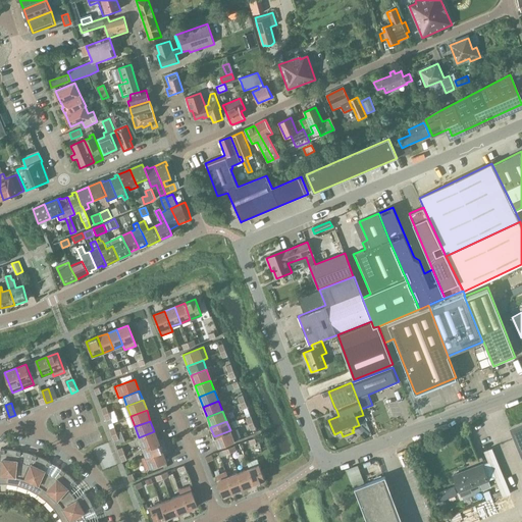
[(230,430),(214,436),(218,448),(239,440),(235,429),(230,430)]
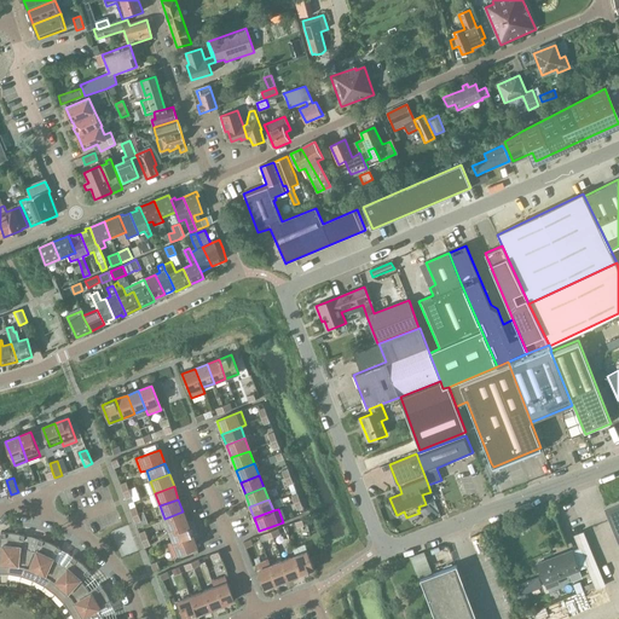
[(165,519),(169,531),(187,524),(183,512),(165,519)]
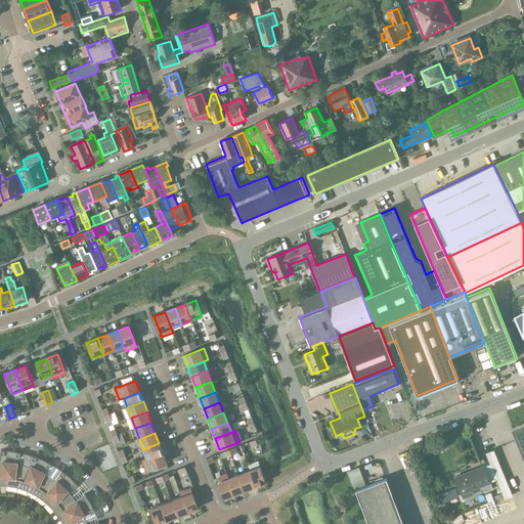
[(143,449),(147,459),(163,452),(159,443),(143,449)]
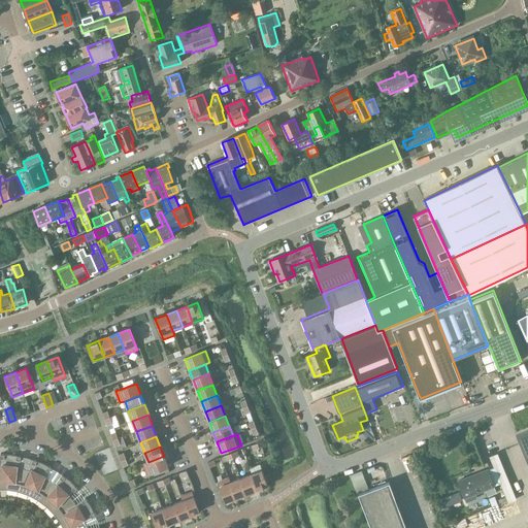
[(0,489),(7,490),(11,455),(5,455),(1,455),(1,459),(1,466),(0,465),(0,489)]
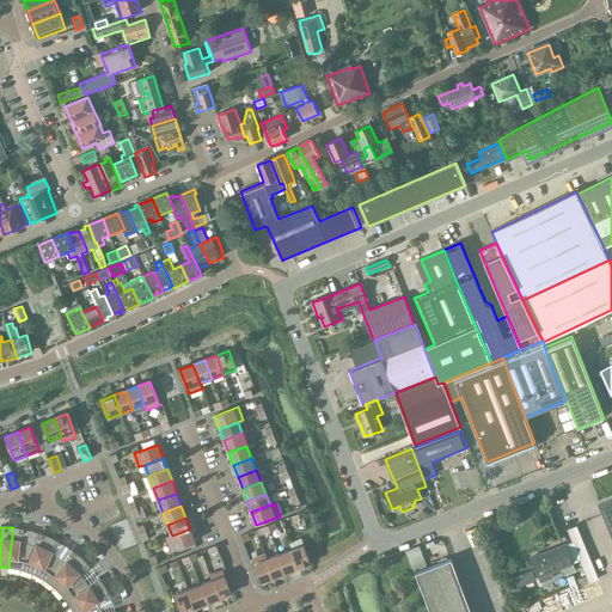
[(8,568),(22,570),(29,544),(22,543),(24,534),(25,530),(19,528),(13,527),(8,568)]
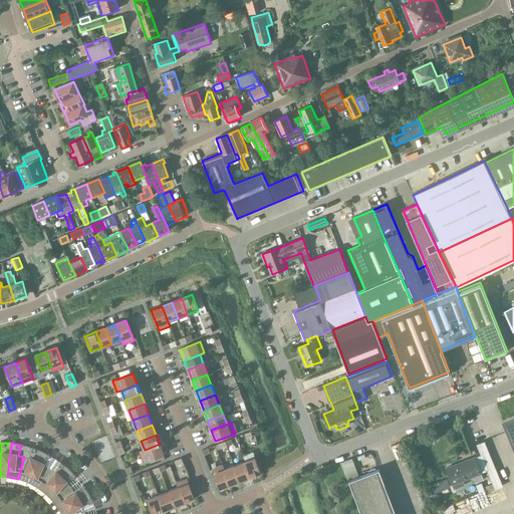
[(160,444),(145,450),(140,452),(144,463),(160,457),(164,455),(160,444)]
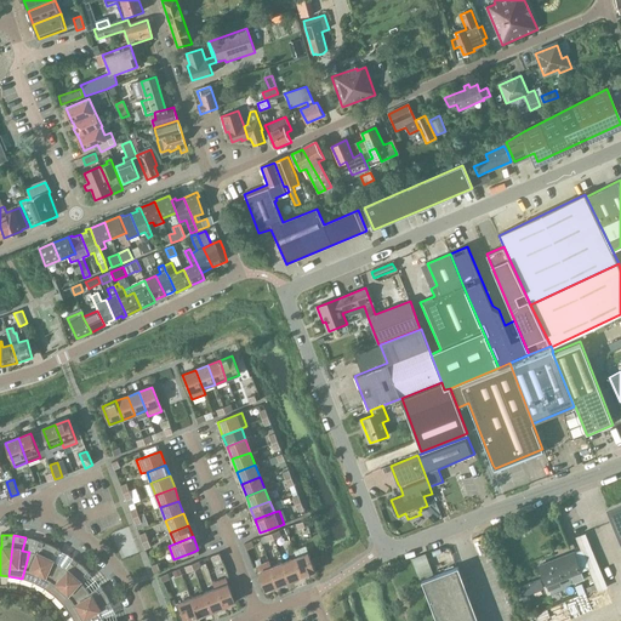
[(22,579),(34,582),(50,545),(44,543),(44,542),(39,541),(38,546),(35,553),(29,552),(22,579)]
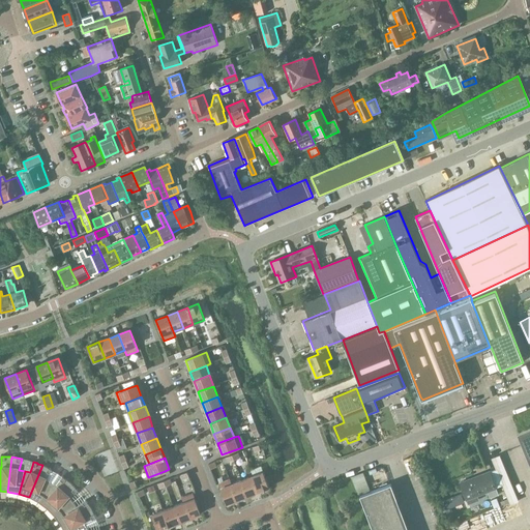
[(29,497),(38,502),(52,482),(47,480),(50,473),(50,474),(52,470),(49,468),(42,465),(29,497)]
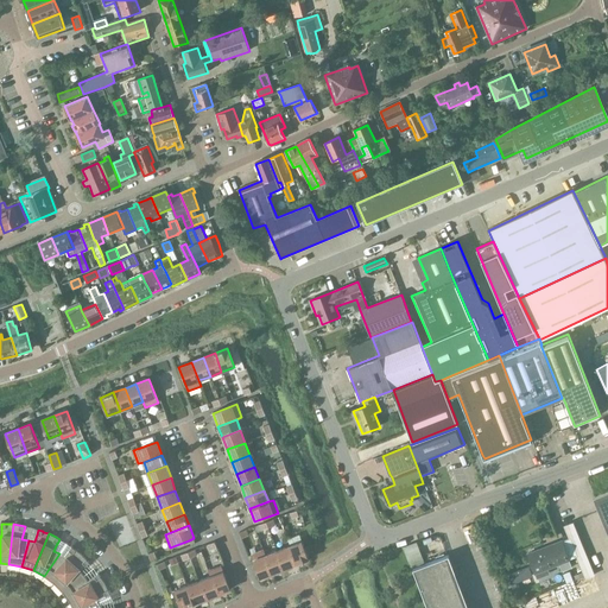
[(302,542),(289,546),(296,565),(309,561),(304,549),(302,542)]
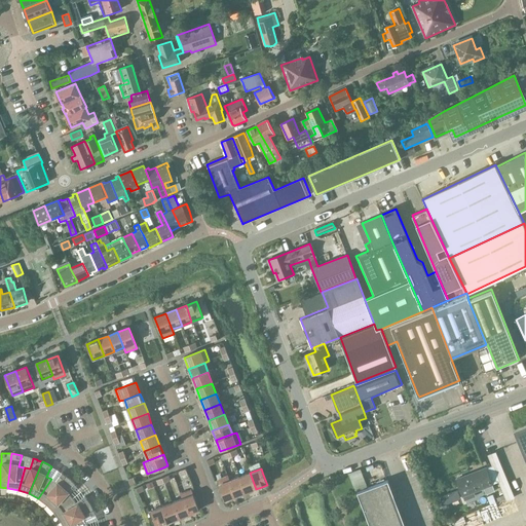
[(485,468),(456,479),(459,488),(463,497),(475,493),(484,490),(486,495),(494,492),(492,486),(485,468)]
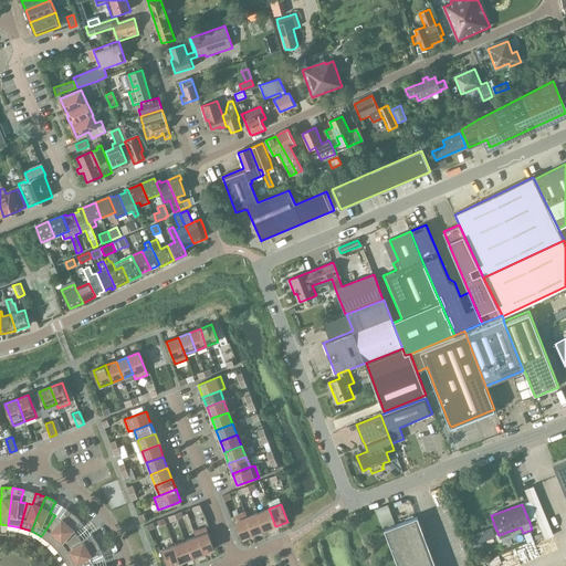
[(41,536),(51,544),(75,516),(71,512),(66,509),(64,513),(60,519),(55,515),(41,536)]
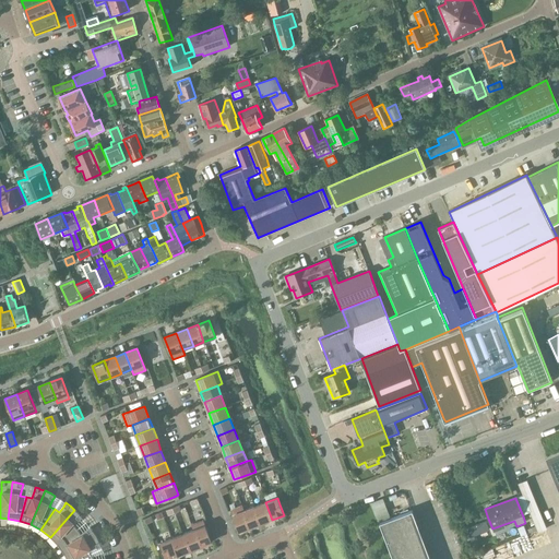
[(265,502),(256,507),(261,524),(272,520),(265,502)]
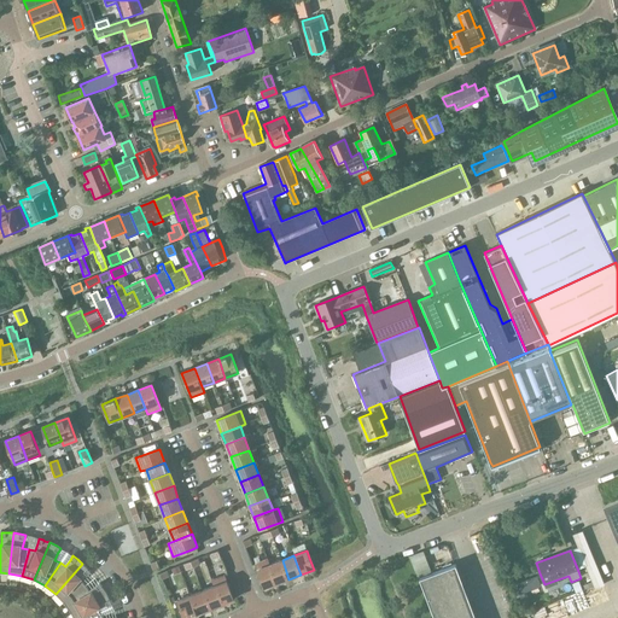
[(278,583),(270,565),(268,559),(255,565),(264,588),(278,583)]
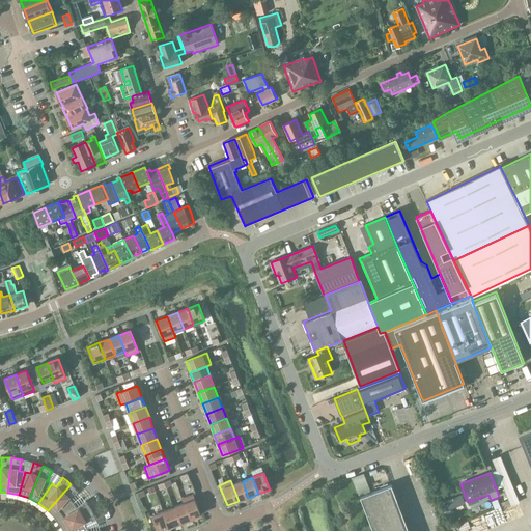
[(243,481),(232,485),(239,501),(248,498),(243,481)]
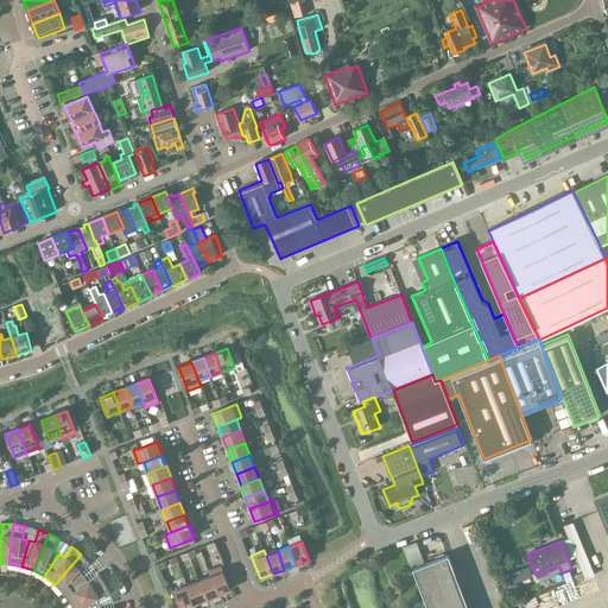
[(55,584),(63,594),(84,576),(80,571),(86,567),(89,563),(86,559),(81,555),(55,584)]
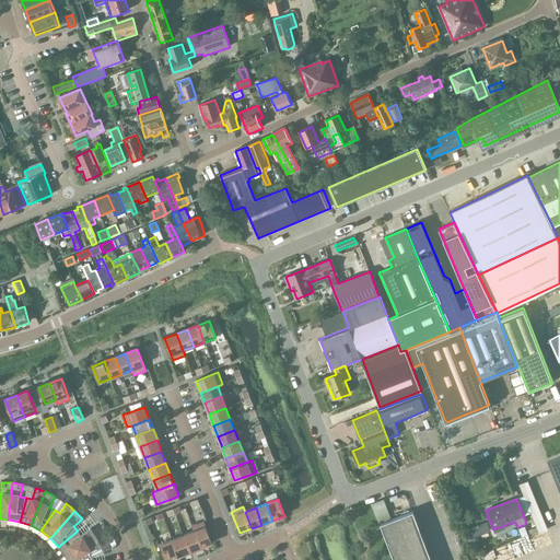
[(381,523),(387,539),(418,527),(412,513),(415,512),(415,511),(381,523)]
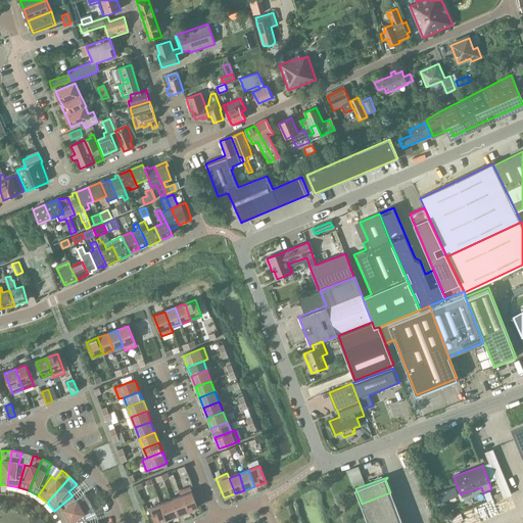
[(179,491),(181,496),(187,512),(198,508),(190,487),(179,491)]
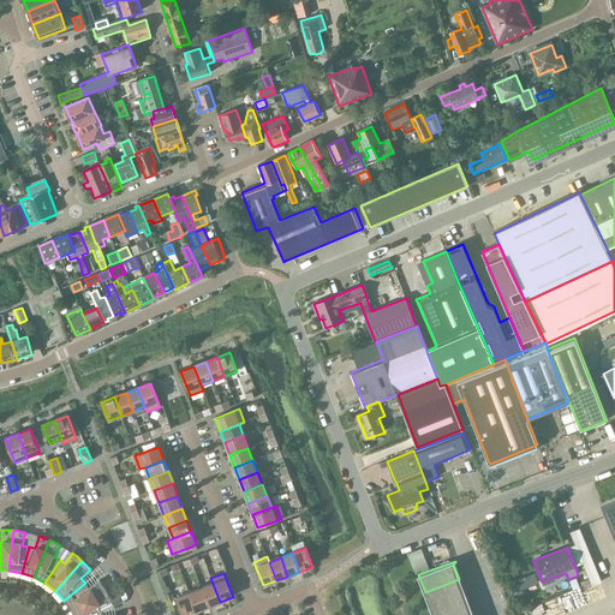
[(535,573),(514,581),(518,590),(521,589),(538,583),(535,573)]
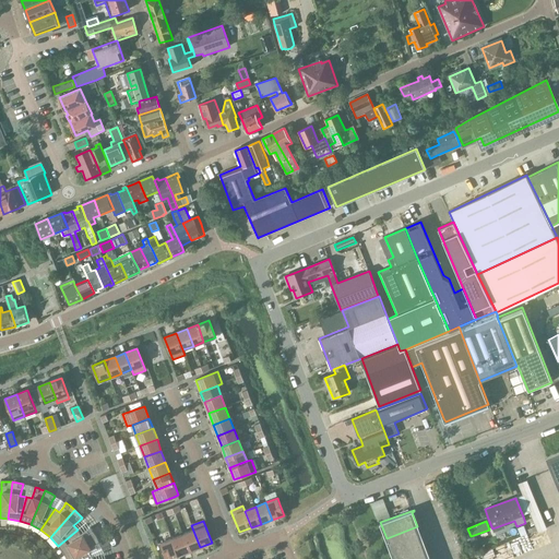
[(387,538),(392,554),(424,542),(417,526),(387,538)]
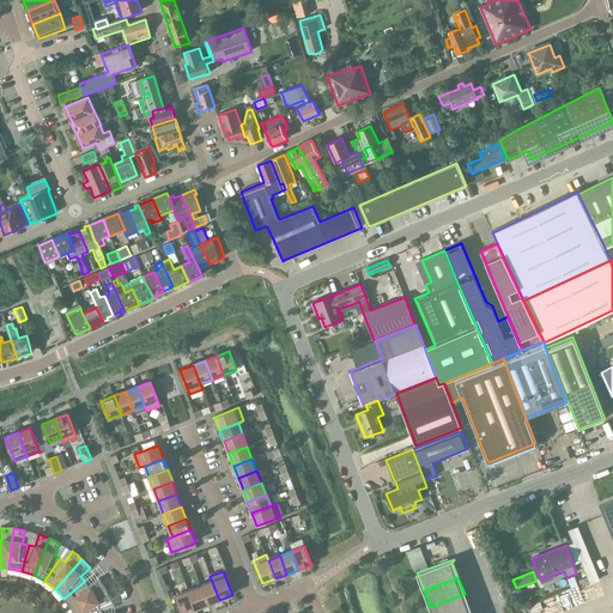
[(574,577),(568,580),(570,587),(571,589),(577,587),(574,577)]
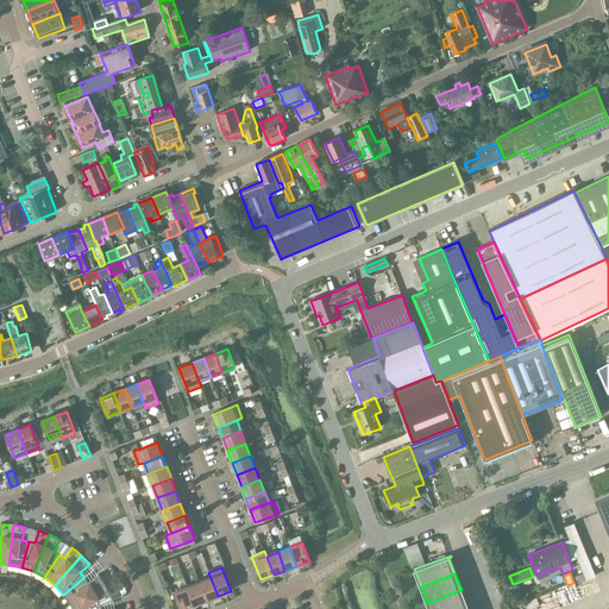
[(63,595),(70,606),(105,585),(101,579),(99,575),(94,578),(88,583),(85,577),(63,595)]
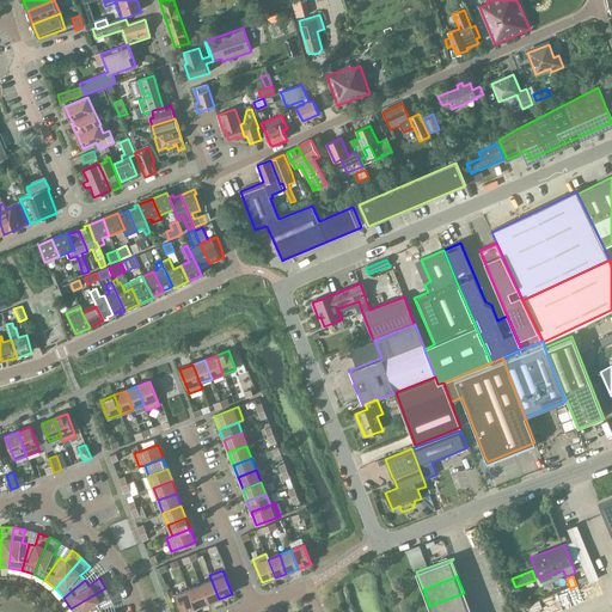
[(212,581),(200,586),(207,604),(219,599),(212,581)]
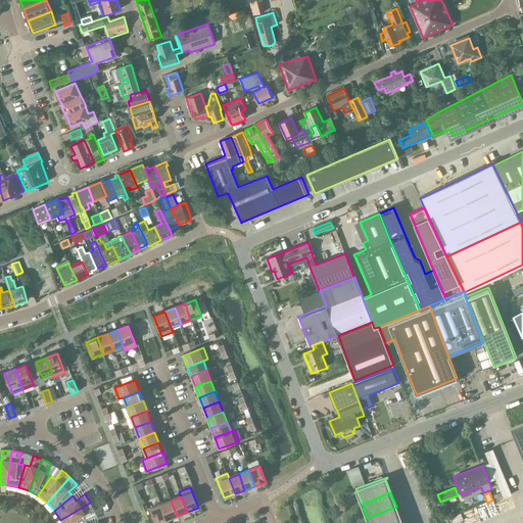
[(171,501),(161,504),(168,520),(177,516),(171,501)]
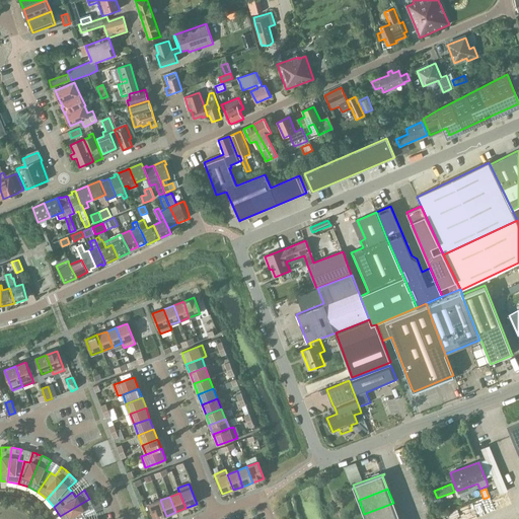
[(439,516),(445,514),(440,497),(437,498),(433,500),(439,516)]
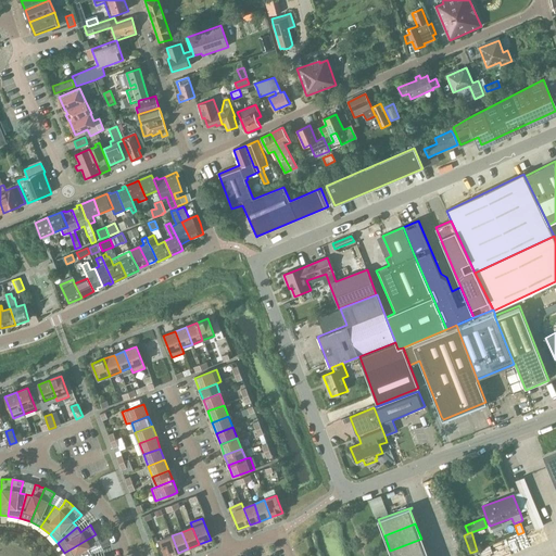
[(64,553),(66,555),(87,555),(92,554),(90,548),(97,545),(101,544),(99,540),(96,534),(64,553)]
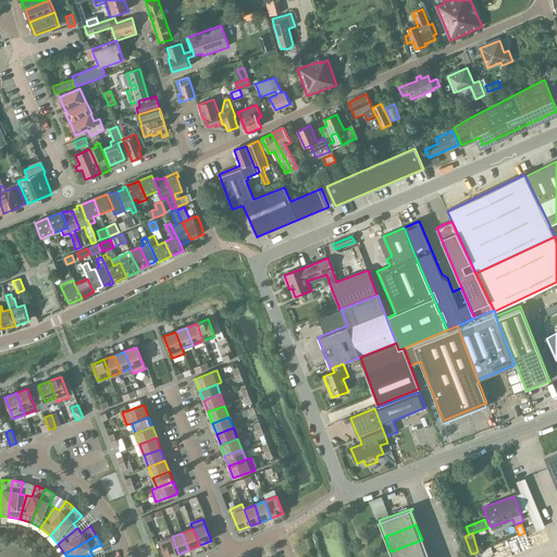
[(168,556),(178,554),(172,536),(160,541),(165,556),(168,556)]
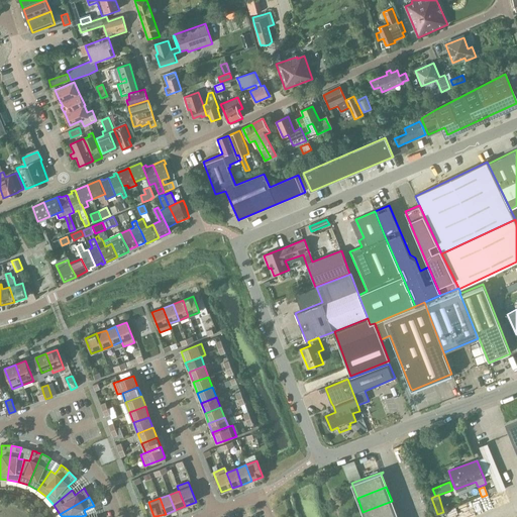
[(392,501),(363,512),(365,516),(392,516),(397,515),(392,501)]
